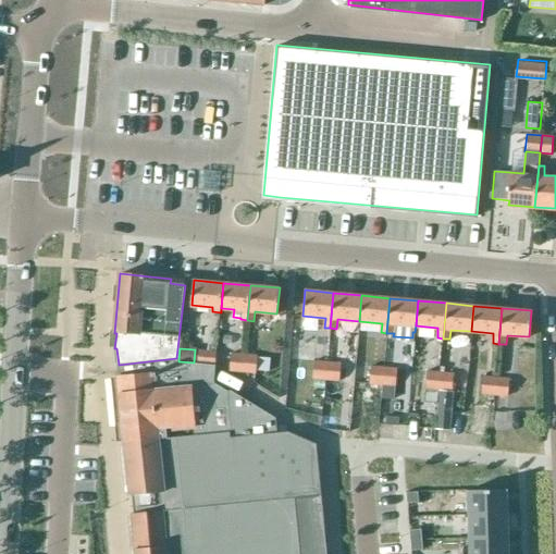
[(198,349),(197,364),(215,365),(217,352),(198,349)]
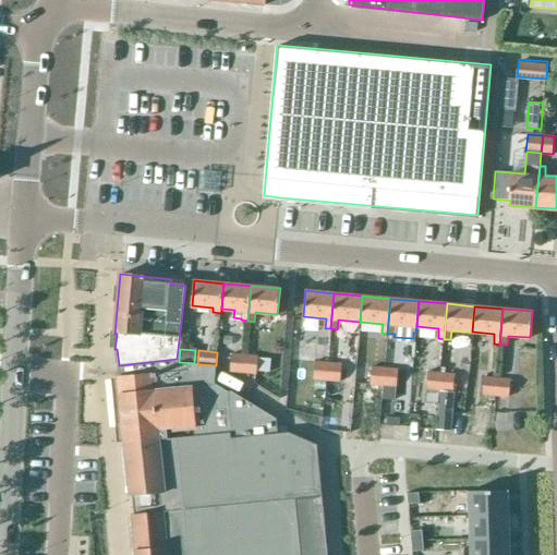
[(230,371),(243,372),(244,354),(232,353),(230,371)]
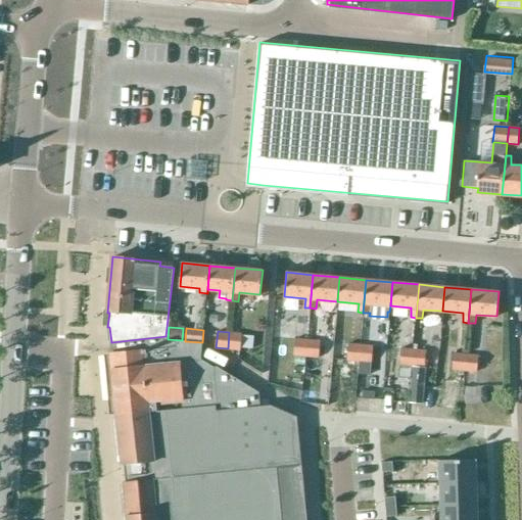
[(229,332),(228,348),(239,349),(240,347),(241,334),(241,333),(229,332)]
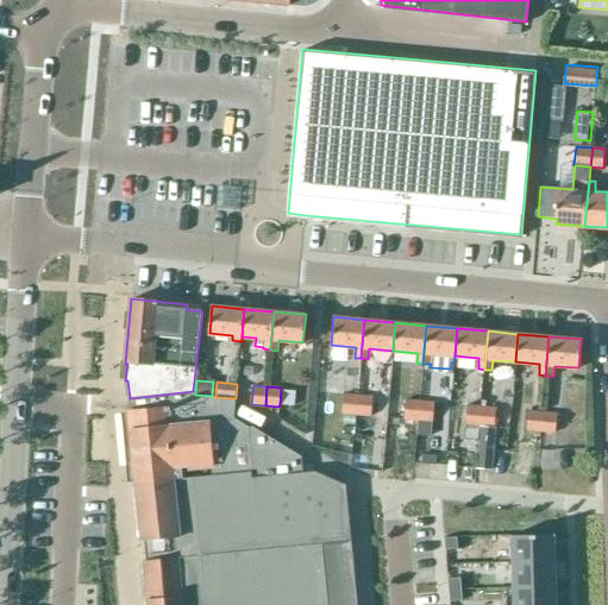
[(193,391),(130,398),(129,398),(130,411),(126,411),(135,483),(181,478),(180,464),(190,462),(190,466),(208,465),(210,476),(249,472),(250,478),(301,472),(301,474),(312,473),(312,471),(302,467),(304,458),(251,427),(245,427),(232,418),(234,416),(233,416),(236,398),(215,397),(212,396),(195,395),(194,395),(193,391)]
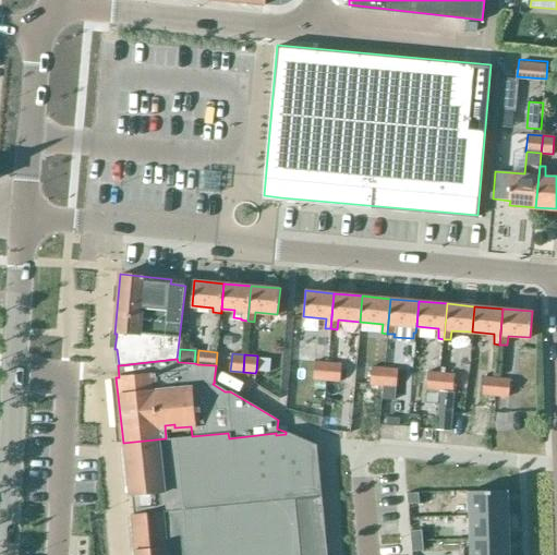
[(314,378),(327,379),(328,362),(315,361),(314,378)]
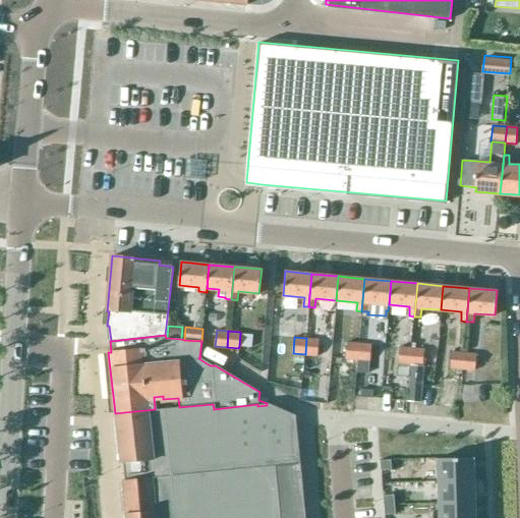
[(306,338),(305,354),(318,355),(319,339),(306,338)]
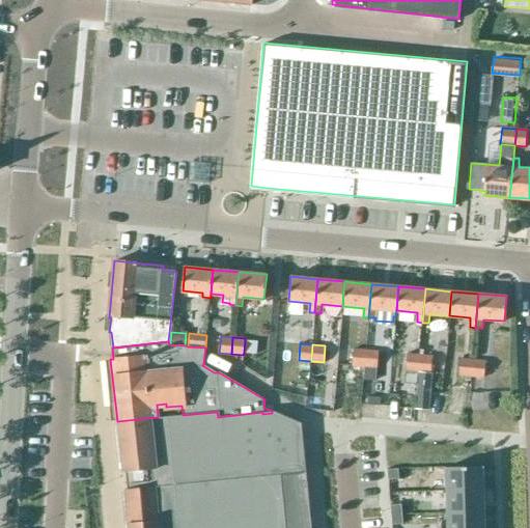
[(352,365),(364,366),(366,350),(354,349),(352,365)]
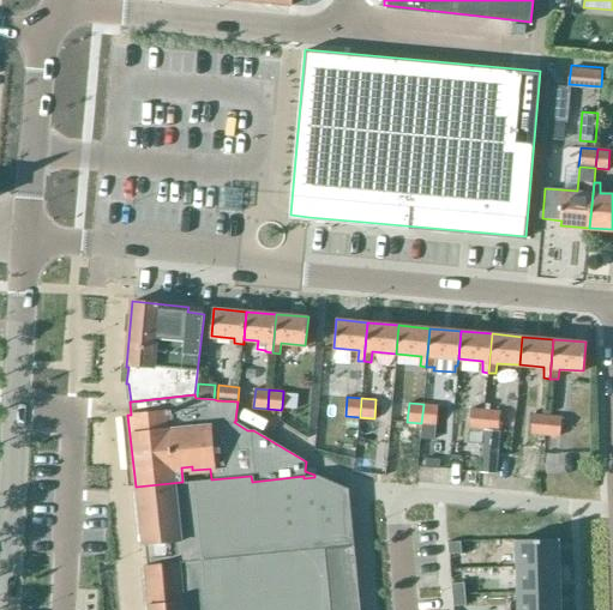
[(424,404),(421,423),(422,423),(436,424),(438,405),(424,404)]
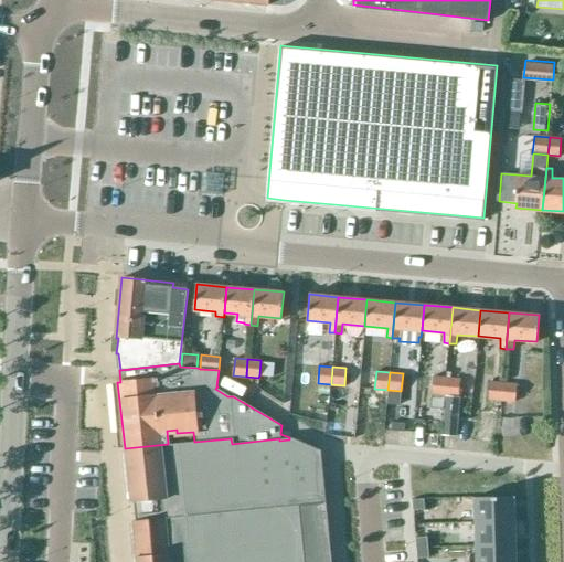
[(432,404),(445,405),(445,395),(446,378),(434,377),(432,404)]
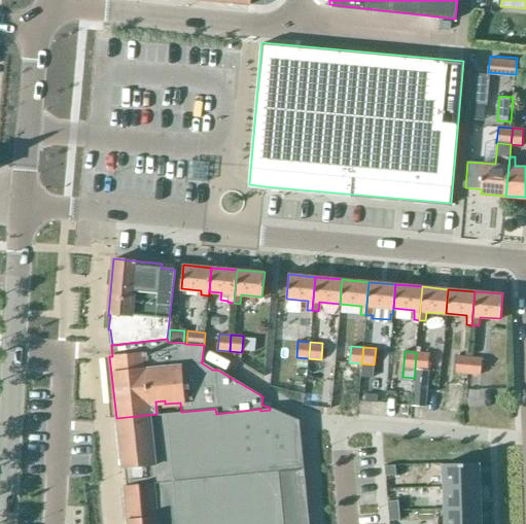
[(415,369),(415,378),(413,403),(425,404),(427,370),(428,353),(416,352),(415,369)]
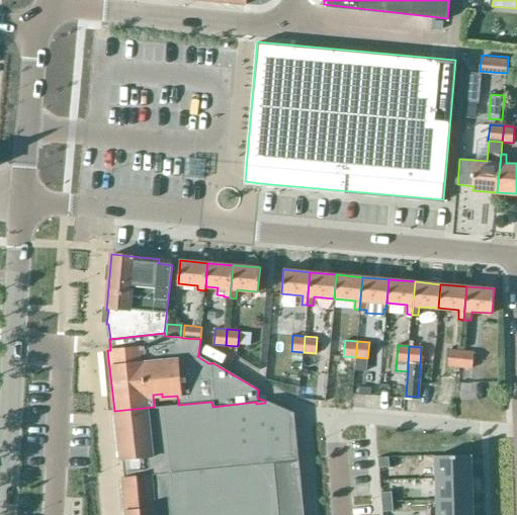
[(447,365),(459,367),(461,350),(449,349),(447,365)]
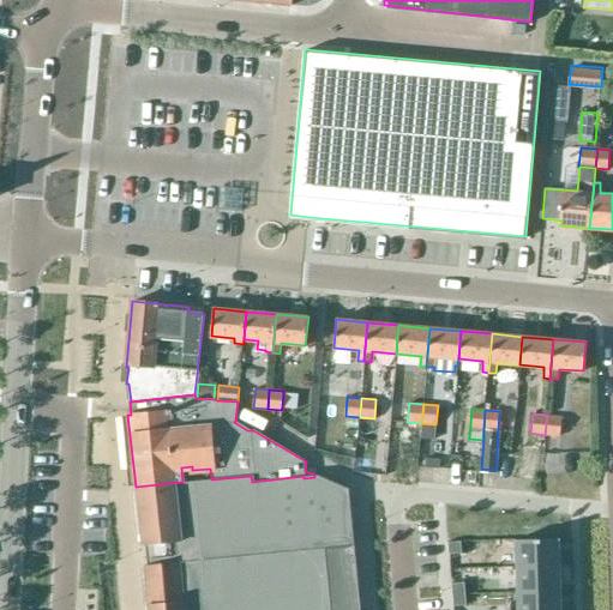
[(562,417),(547,415),(545,435),(559,436),(562,417)]
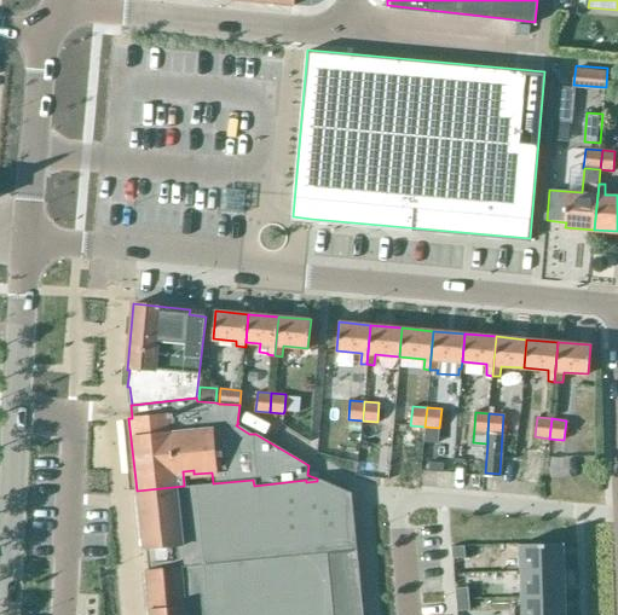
[(426,427),(425,441),(437,442),(439,428),(426,427)]
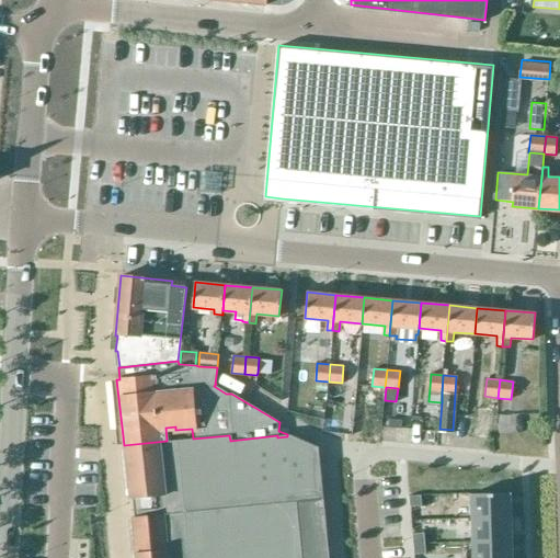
[(390,417),(389,424),(402,425),(402,418),(390,417)]
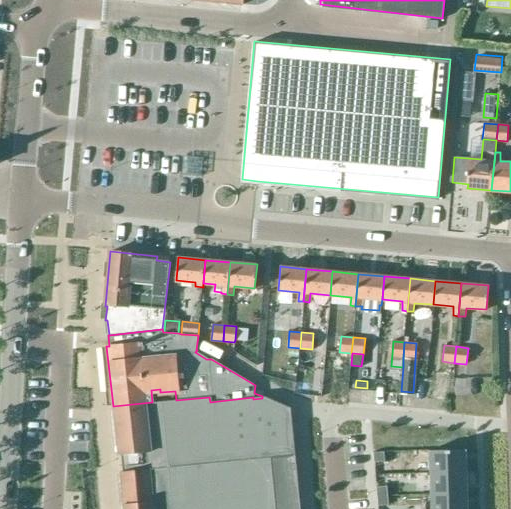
[(176,400),(152,402),(113,406),(118,456),(120,456),(122,472),(120,473),(124,508),(300,508),(291,407),(262,400),(253,399),(210,402),(209,397),(176,400)]
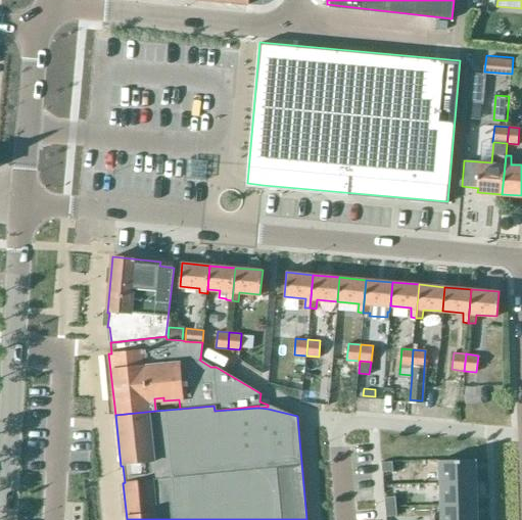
[(476,457),(440,458),(441,480),(477,479),(476,457)]
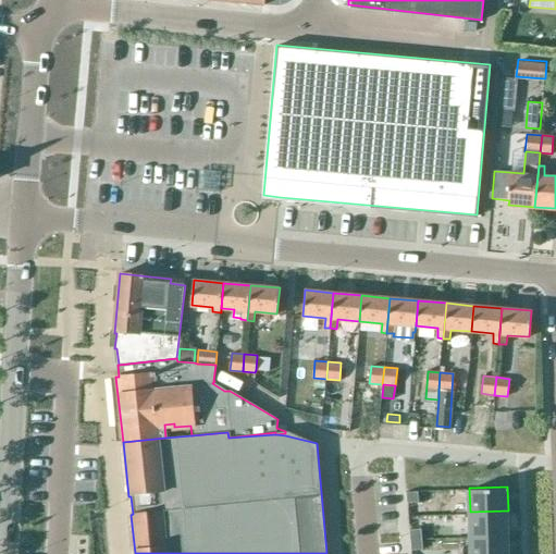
[(418,489),(407,490),(408,501),(419,500),(418,489)]
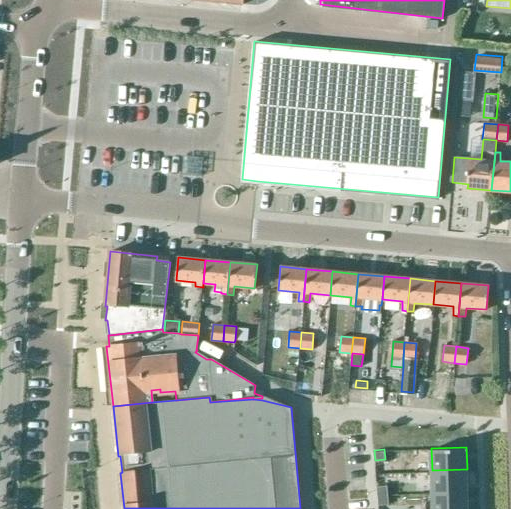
[(467,469),(432,470),(432,492),(467,490),(467,469)]
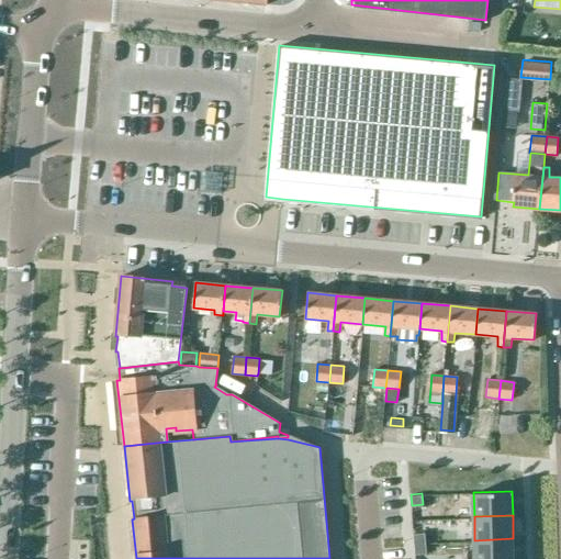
[(425,530),(414,532),(415,543),(426,541),(425,530)]
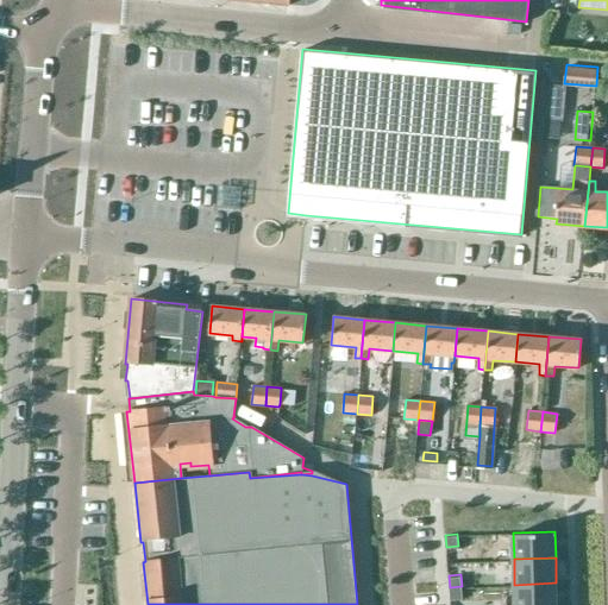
[(556,604),(556,583),(514,585),(514,604),(556,604)]
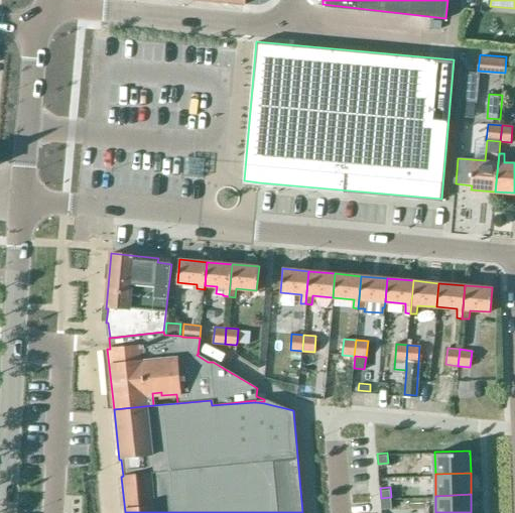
[(391,497),(381,498),(382,507),(392,506),(391,497)]
